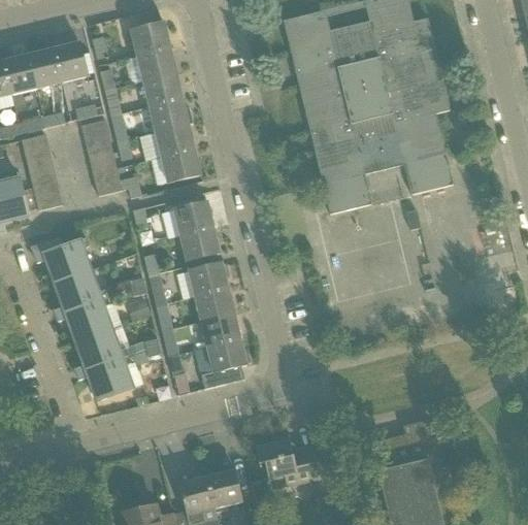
[(316,12),(284,21),(330,212),(371,203),(364,173),(403,164),(410,194),(452,184),(435,112),(450,109),(442,78),(441,79),(434,50),(435,50),(428,19),(414,22),(408,0),(375,0),(380,19),(321,33),(316,12)]
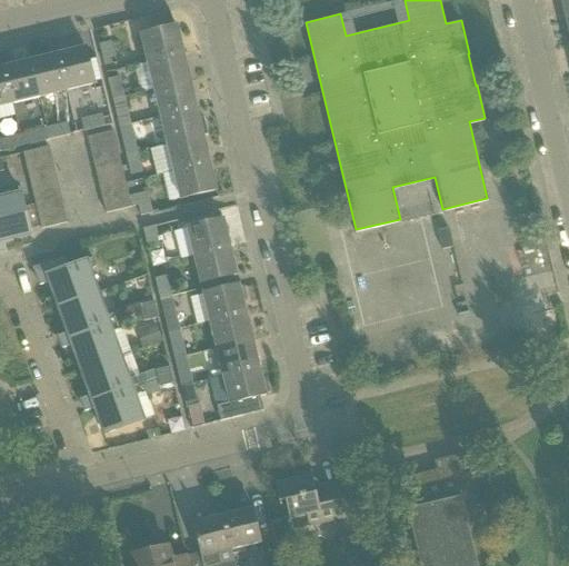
[(141,32),(147,60),(183,51),(177,23),(141,32)]
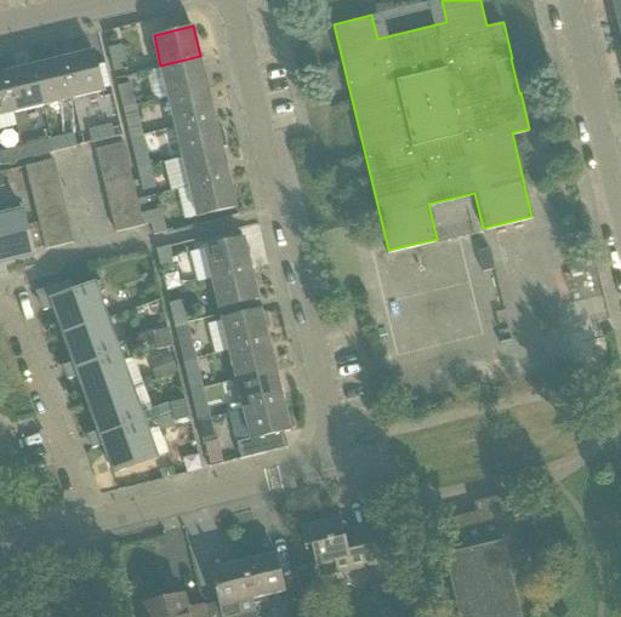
[(108,46),(112,62),(113,68),(125,64),(120,44),(108,46)]
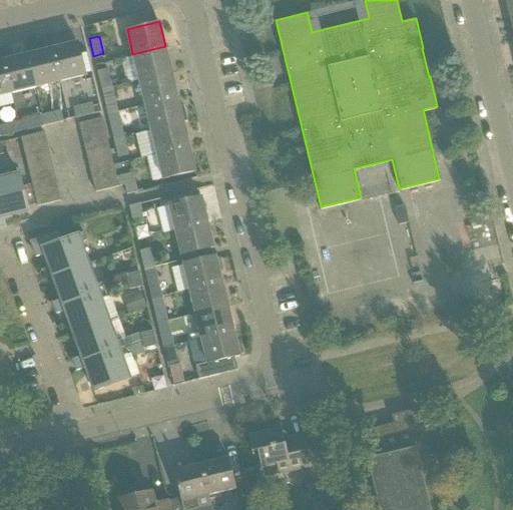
[(76,41),(51,47),(59,79),(84,73),(76,41)]
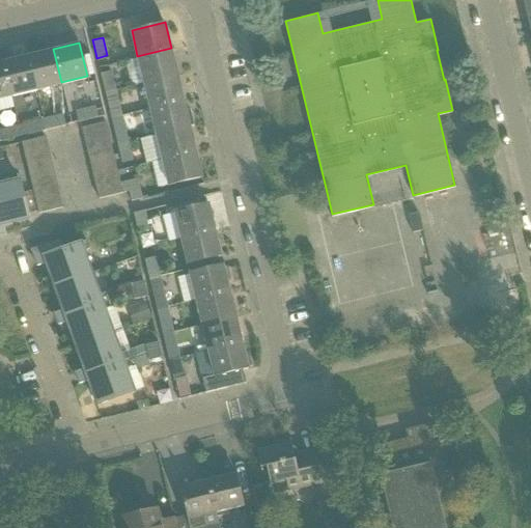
[(177,73),(171,48),(137,56),(143,81),(177,73)]
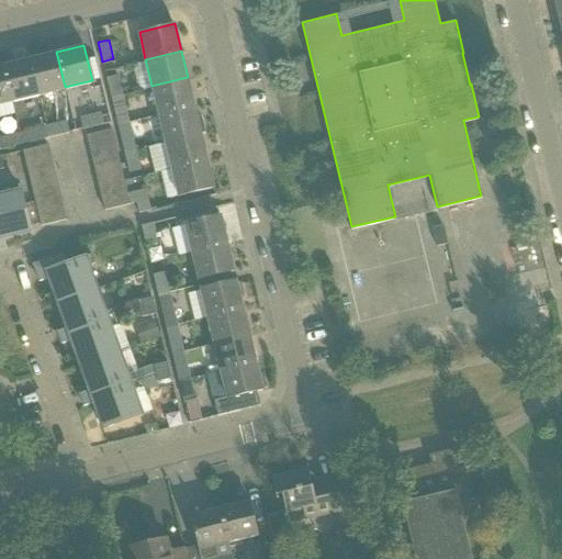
[(65,87),(56,52),(30,58),(38,92),(65,87)]
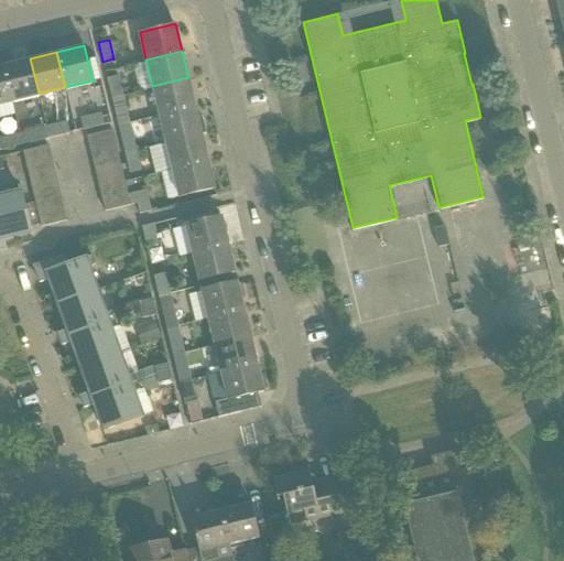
[(39,93),(30,58),(3,64),(12,99),(39,93)]
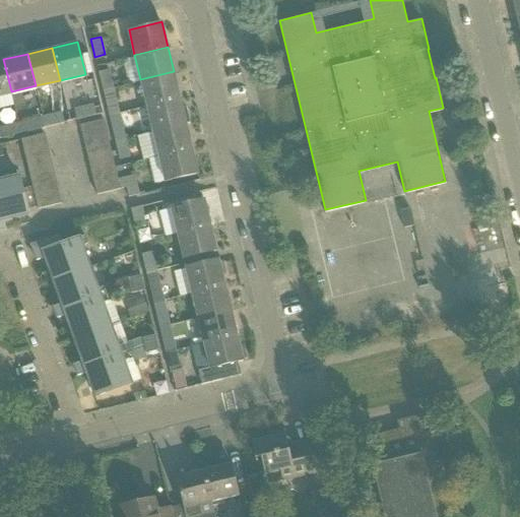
[(0,93),(11,91),(3,59),(0,60),(0,93)]
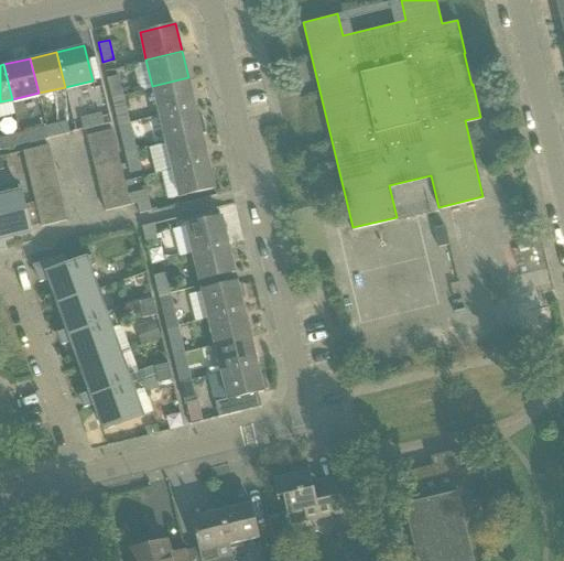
[(106,76),(111,96),(122,94),(117,73),(106,76)]
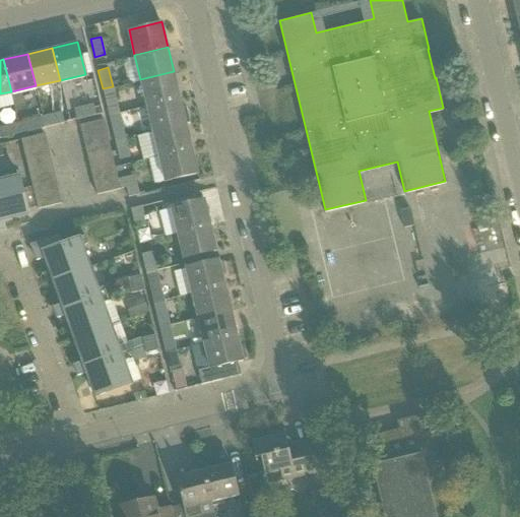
[(179,97),(174,71),(140,79),(146,105),(179,97)]
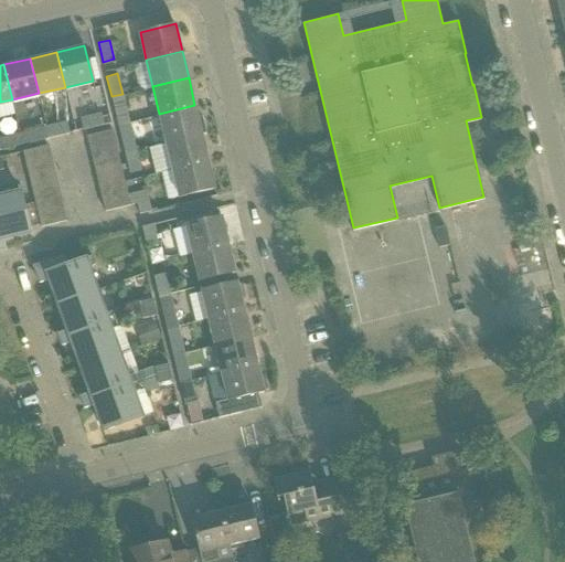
[(112,96),(116,116),(127,114),(123,94),(112,96)]
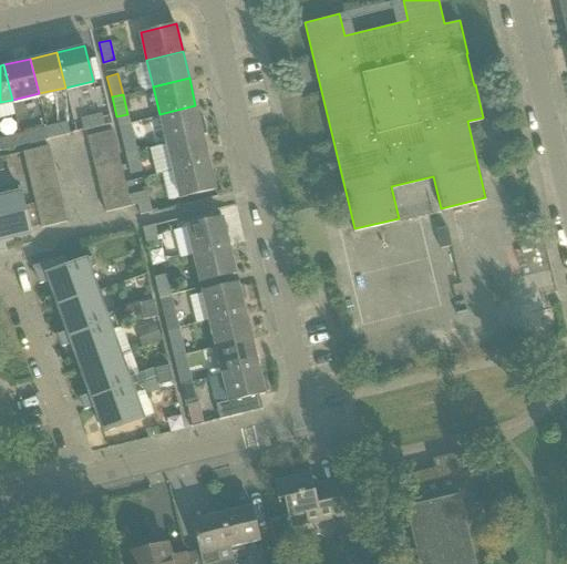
[(198,115),(195,105),(160,114),(166,141),(202,133),(206,132),(202,114),(198,115)]
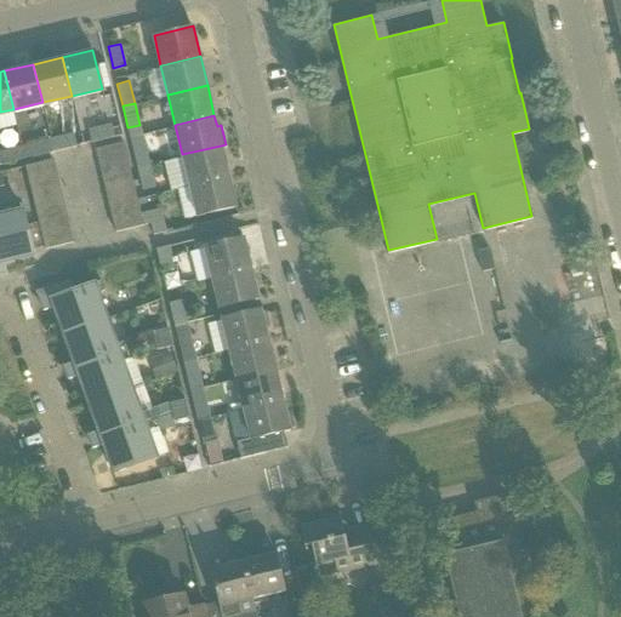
[(91,141),(113,135),(110,124),(89,129),(91,141)]
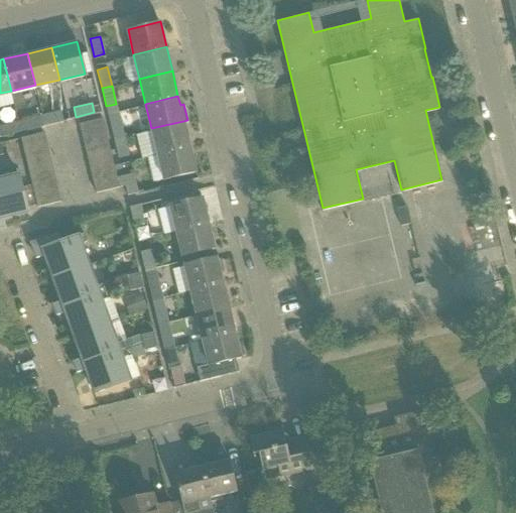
[(60,110),(42,114),(44,124),(62,120),(60,110)]
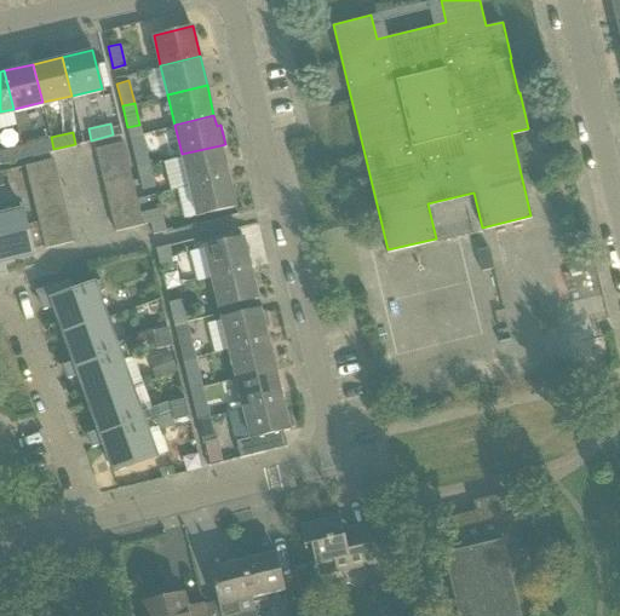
[(53,149),(51,137),(29,143),(32,155),(53,149)]
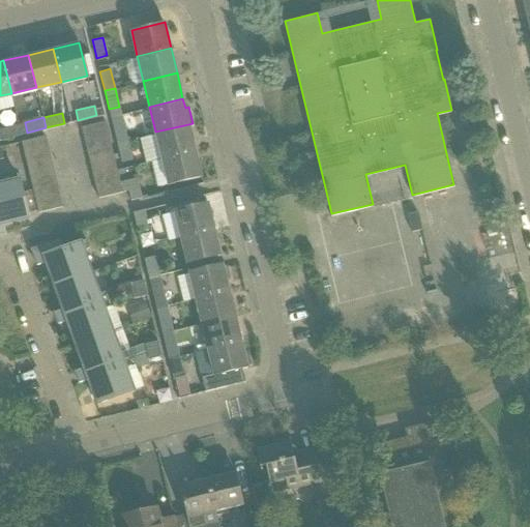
[(107,118),(82,124),(85,136),(109,129),(107,118)]
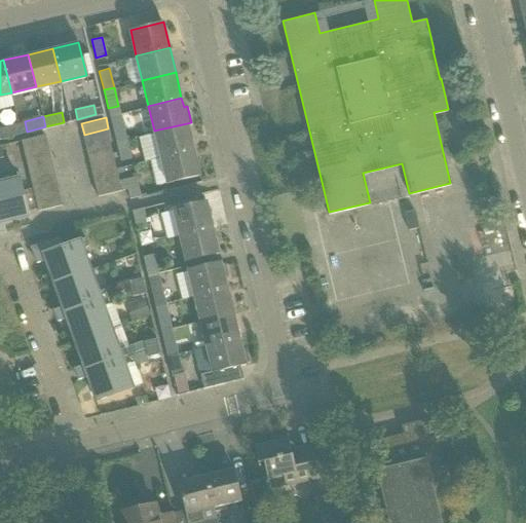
[(126,138),(122,119),(111,121),(116,140),(126,138)]
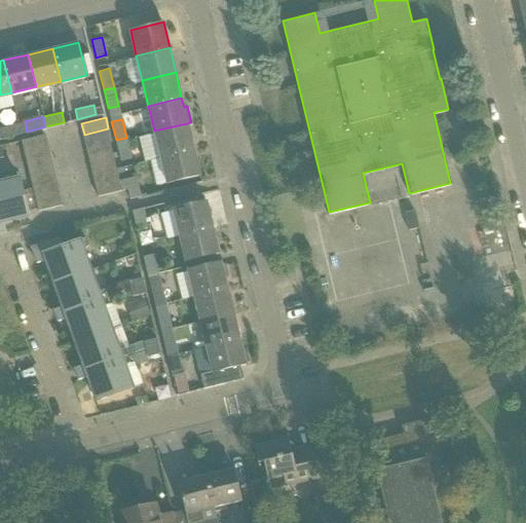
[(193,148),(187,123),(154,131),(160,156),(193,148)]
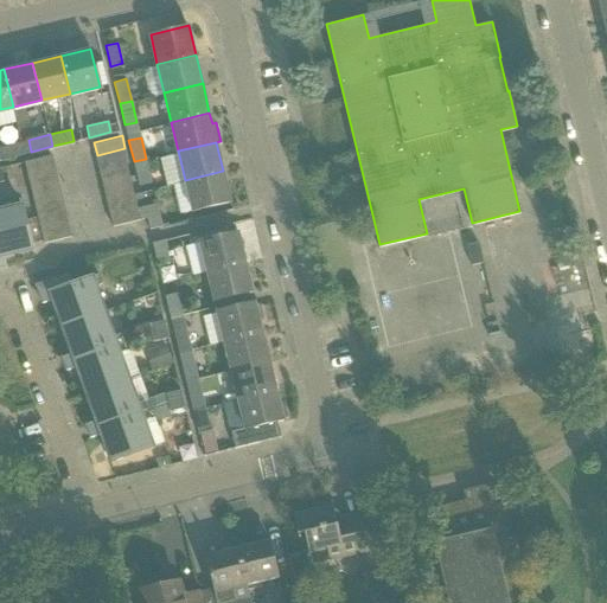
[(0,146),(0,158),(17,154),(13,143),(0,146)]
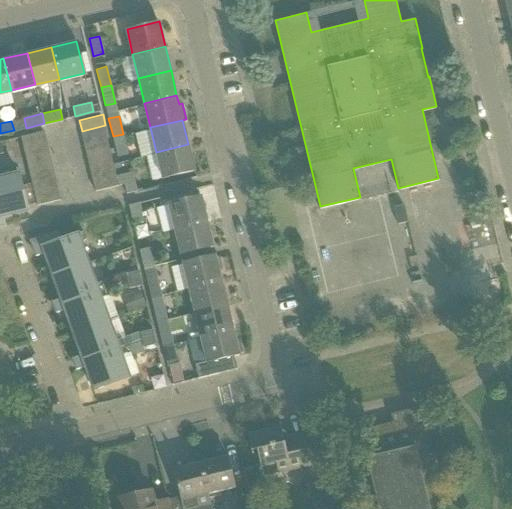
[(108,137),(105,125),(82,131),(85,142),(108,137)]
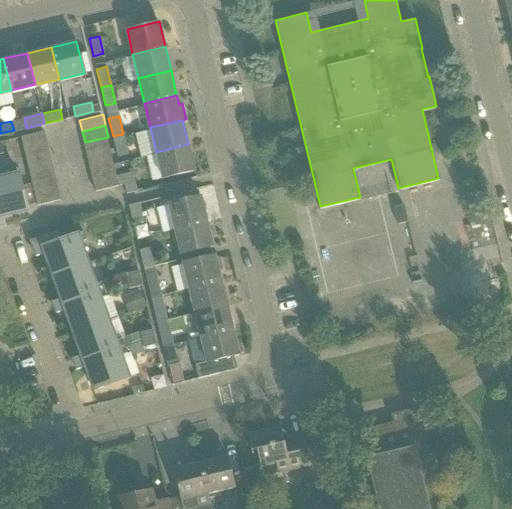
[(47,140),(44,128),(21,134),(24,145),(47,140)]
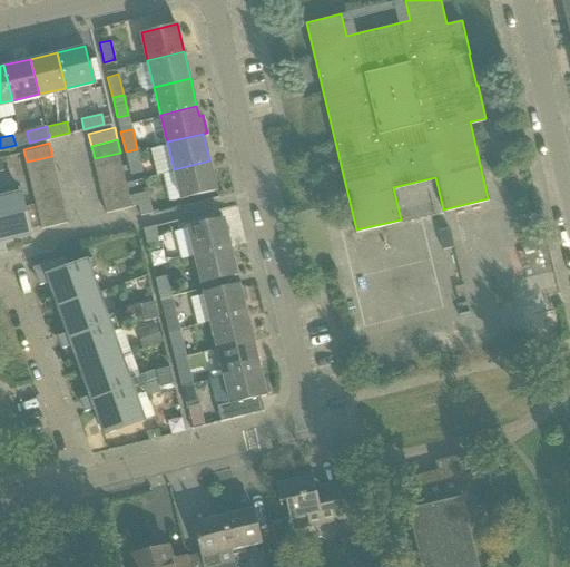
[(141,169),(137,149),(126,152),(130,173),(141,169)]
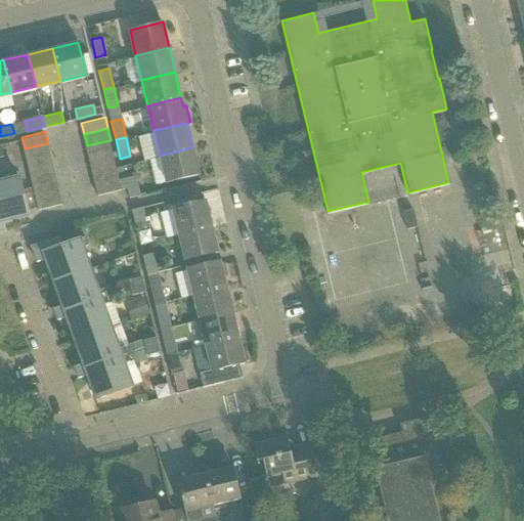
[(114,152),(111,140),(87,145),(90,158),(114,152)]
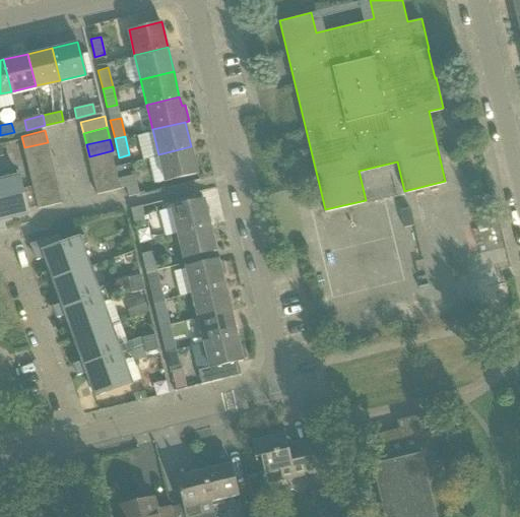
[(51,153),(48,142),(24,147),(27,159),(51,153)]
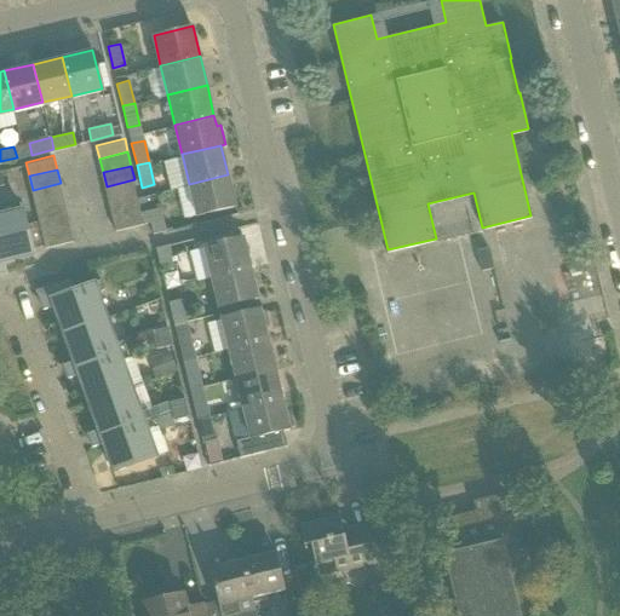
[(235,205),(228,174),(189,184),(196,214),(235,205)]
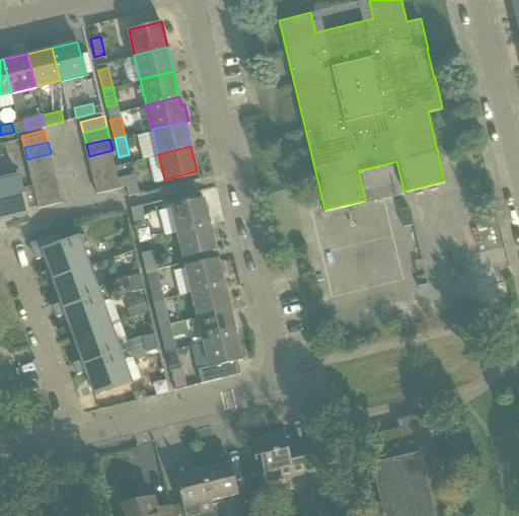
[(116,161),(113,150),(89,156),(91,167),(116,161)]
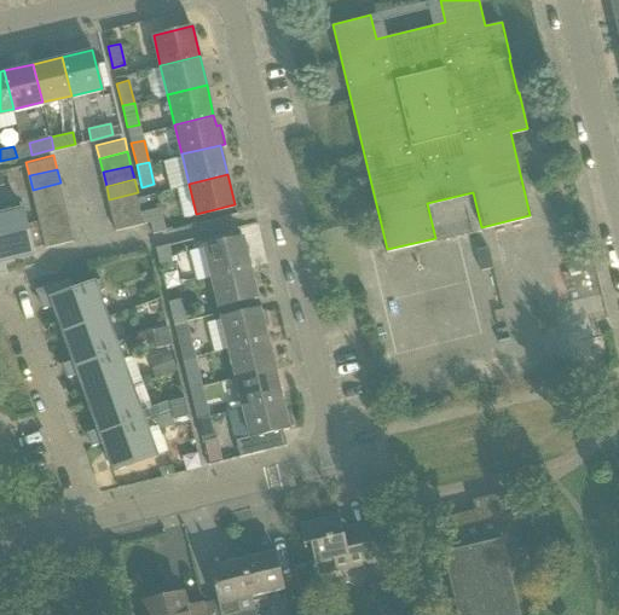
[(64,196),(61,183),(33,190),(35,203),(64,196)]
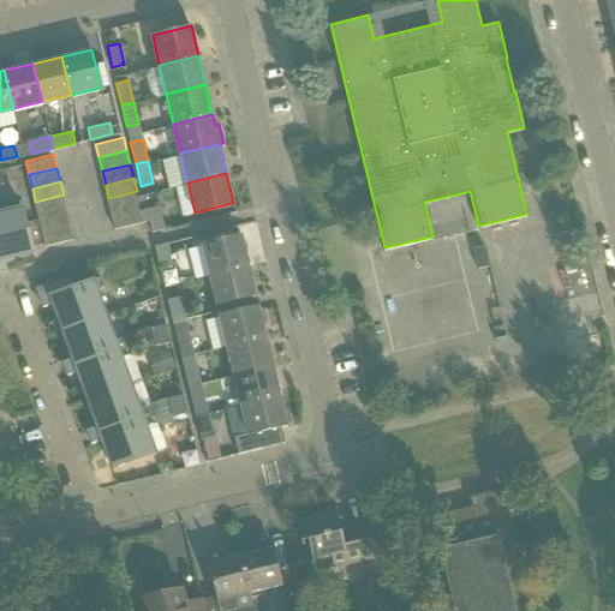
[(108,198),(112,211),(139,205),(137,191),(108,198)]
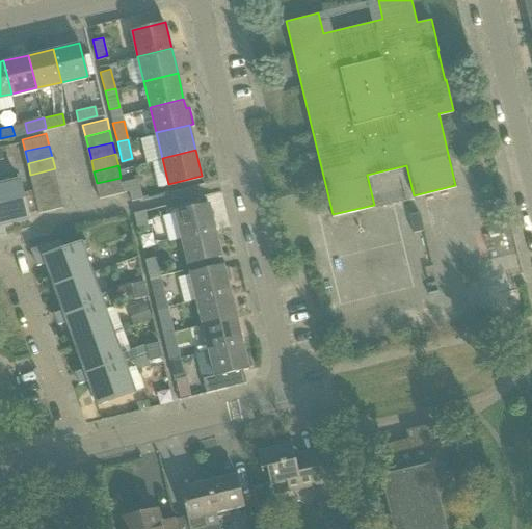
[(57,181),(55,168),(30,175),(33,186),(57,181)]
